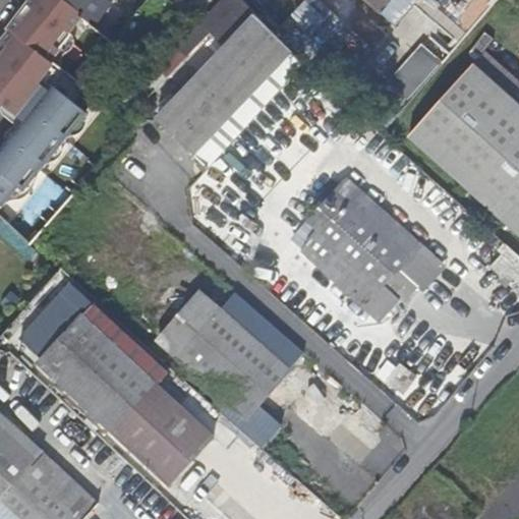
[(26,0),(20,8),(72,47),(76,42),(98,60),(113,41),(91,23),(95,18),(110,0),(26,0)]
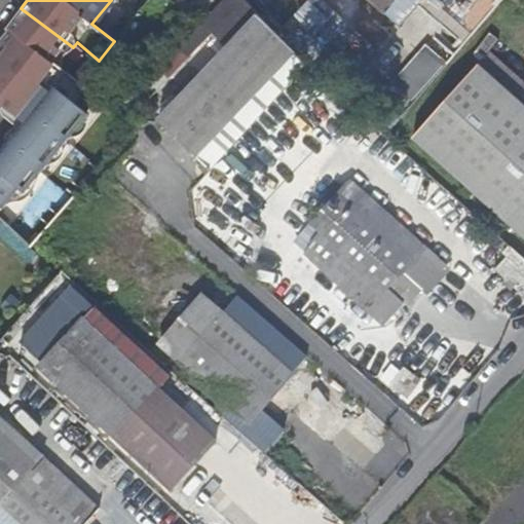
[(106,27),(122,7),(113,0),(111,0),(96,19),(106,27)]
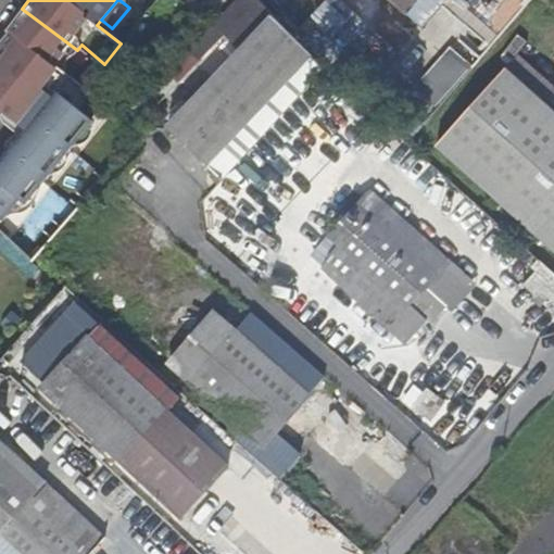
[(273,14),(259,0),(235,0),(131,109),(142,118),(223,34),(238,50),(273,14)]
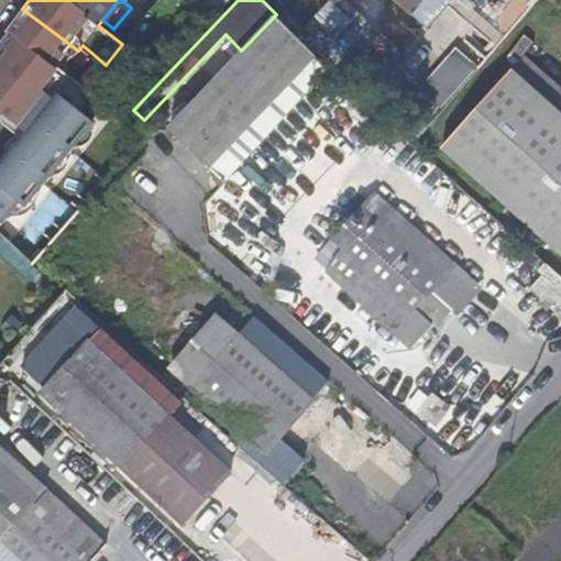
[(327,0),(294,33),(327,67),(370,26),(343,0),(327,0)]
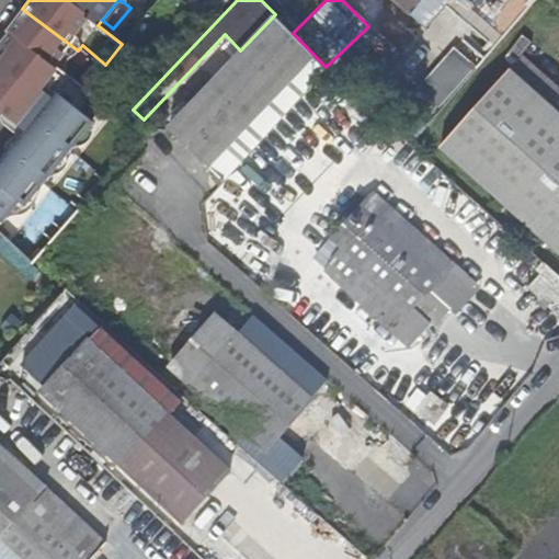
[(395,0),(410,12),(420,0),(395,0)]
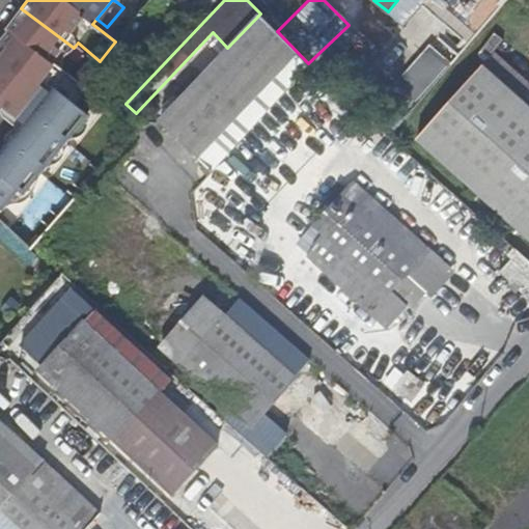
[(426,0),(421,8),(472,45),(503,0),(426,0)]
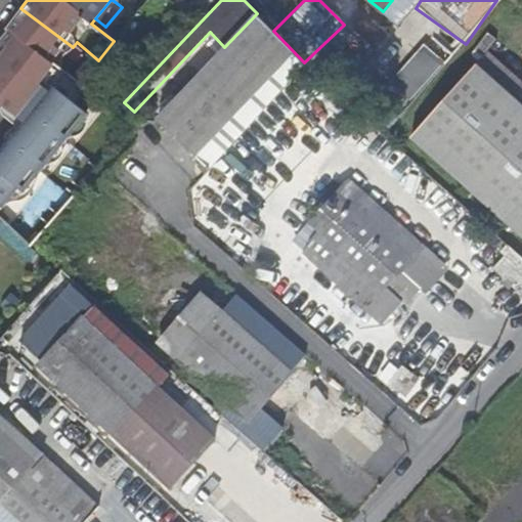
[(273,31),(257,13),(224,47),(156,119),(207,168),(304,62),(273,31)]
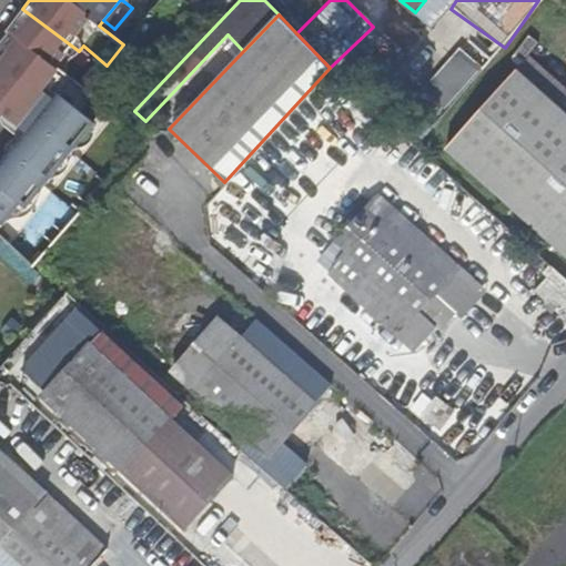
[(114,29),(103,20),(99,26),(123,44),(128,39),(114,29)]
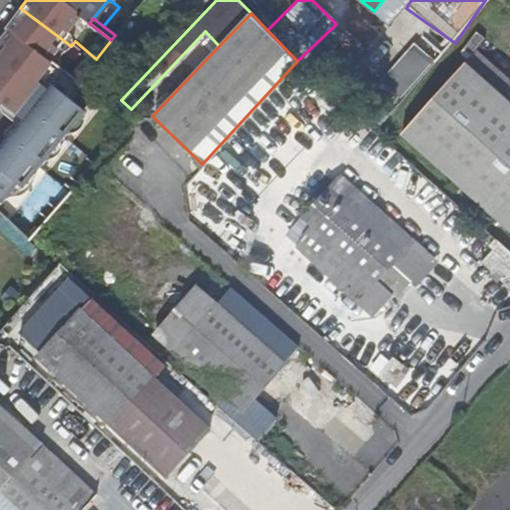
[(0,99),(38,51),(8,28),(0,38),(0,129),(4,124),(0,120),(0,99)]
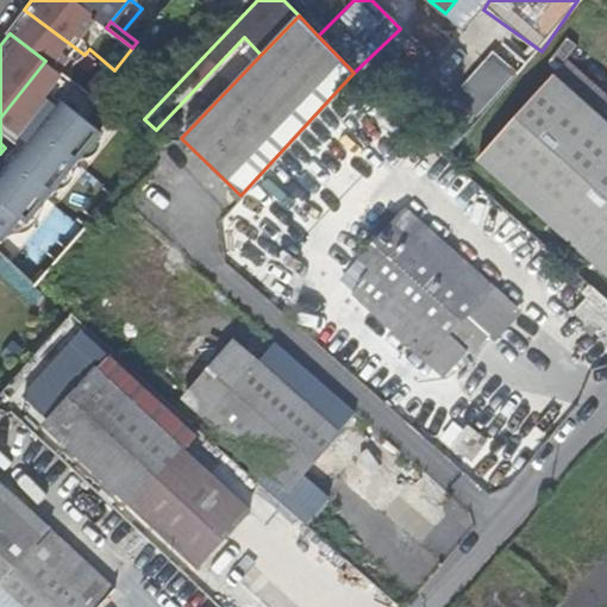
[(377,77),(396,62),(382,47),(364,62),(377,77)]
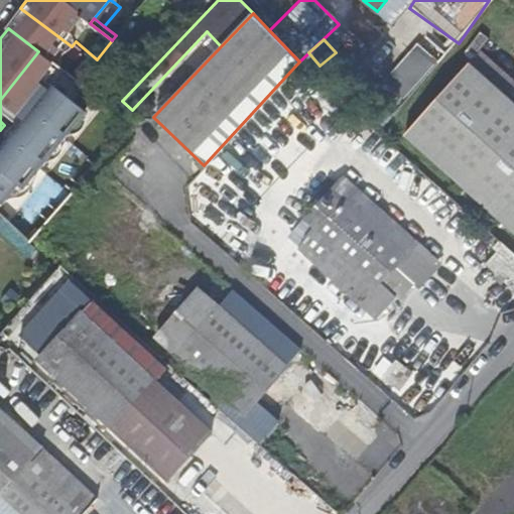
[(383,80),(403,99),(437,60),(416,42),(383,80)]
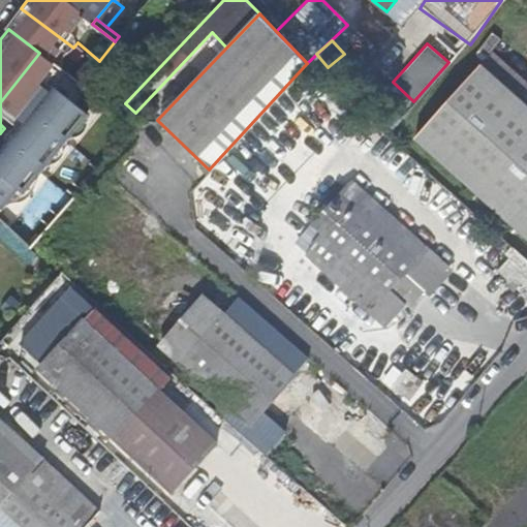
[(413,137),(526,240),(526,107),(518,100),(526,90),(526,83),(491,51),(413,137)]
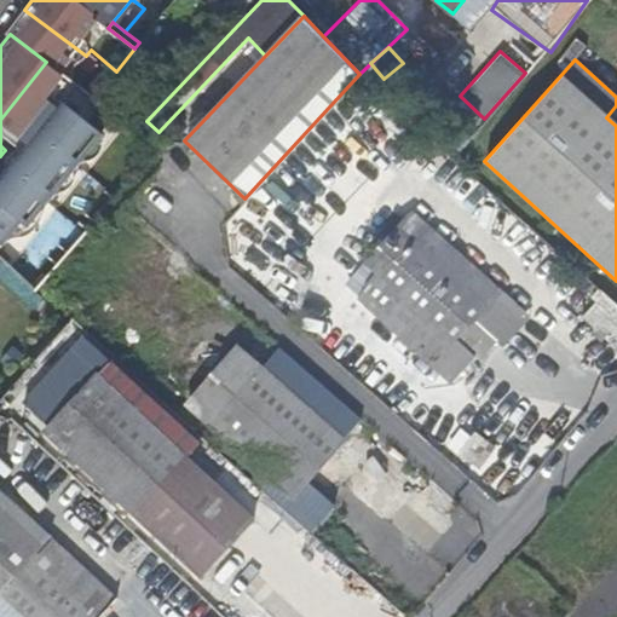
[(32,166),(27,162),(0,194),(0,241),(1,242),(68,166),(55,155),(36,163),(35,162),(32,166)]
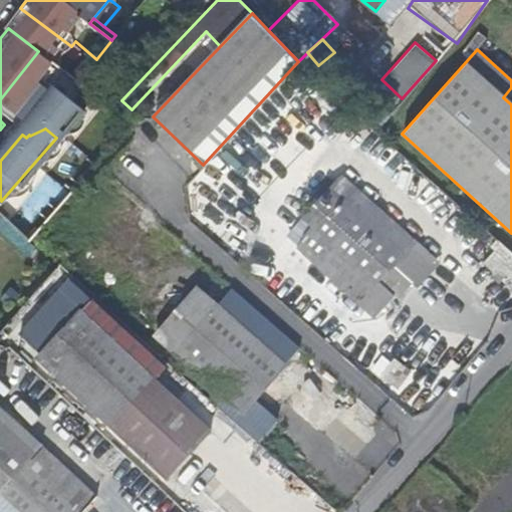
[(416,241),(340,174),(285,235),(296,245),(295,246),(372,317),(394,295),(378,280),(416,241)]
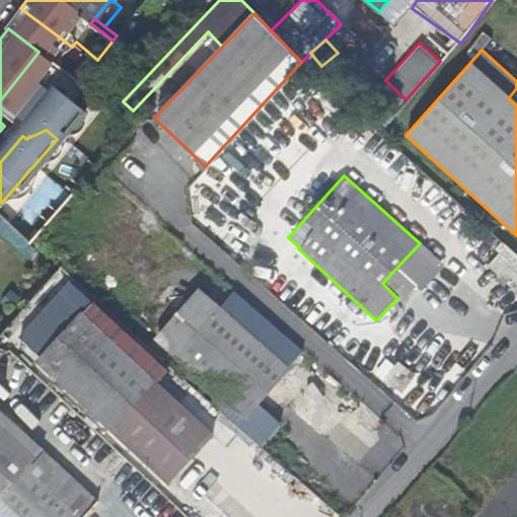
[(500,240),(494,247),(498,251),(504,244),(500,240)]
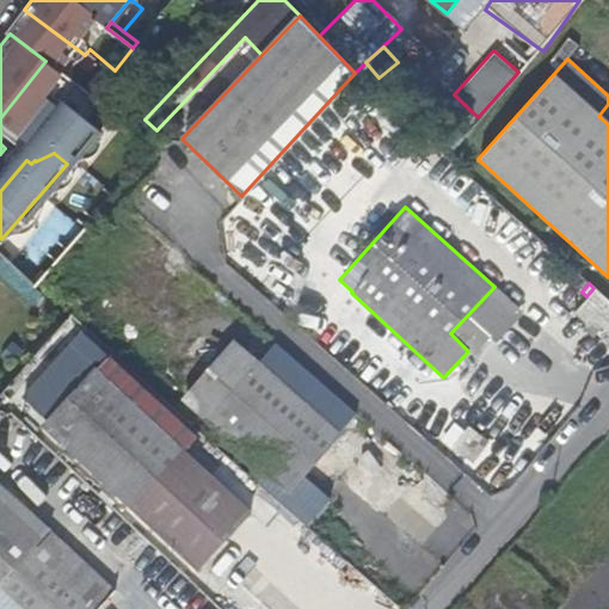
[(494,342),(522,313),(521,312),(521,311),(496,288),(494,287),(450,333),(468,351),(469,350),(474,354),(490,337),(494,342)]
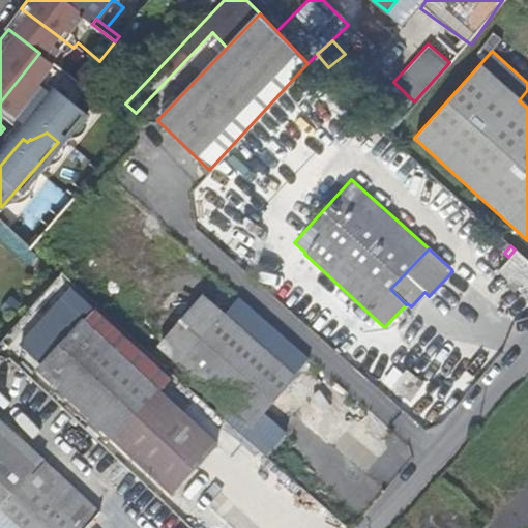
[(508,257),(496,270),(527,298),(527,261),(515,250),(508,257)]
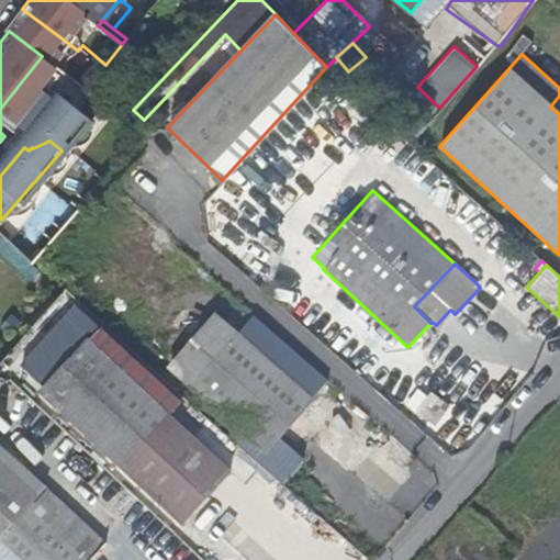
[(190,382),(236,331),(215,312),(170,364),(190,382)]
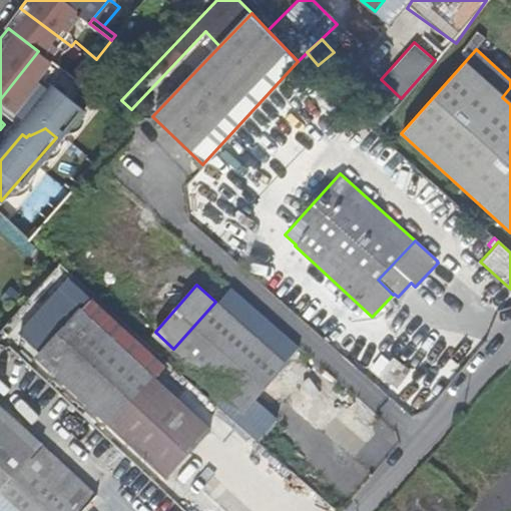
[(215,302),(284,363),(299,346),(230,285),(215,302)]
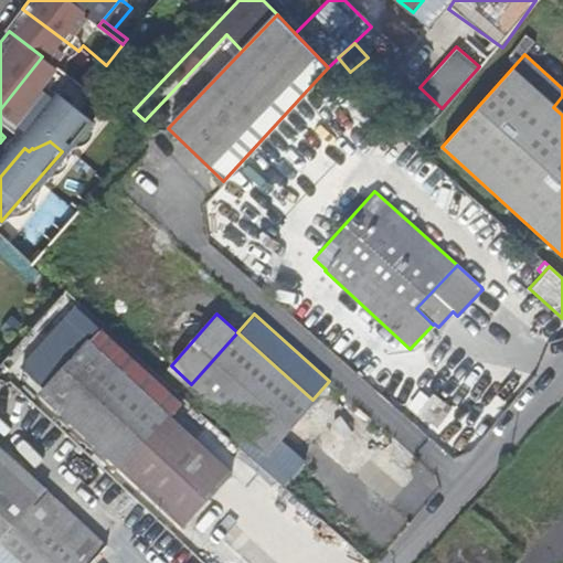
[(226,519),(206,500),(230,476),(168,418),(181,405),(97,328),(38,393),(161,506),(183,526),(174,534),(171,537),(192,555),(226,519)]
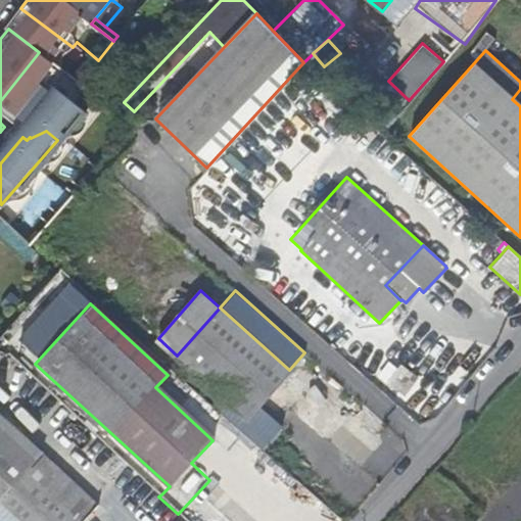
[(289,370),(220,308),(177,356),(225,397),(212,411),(258,452),(280,427),(256,407),(289,370)]
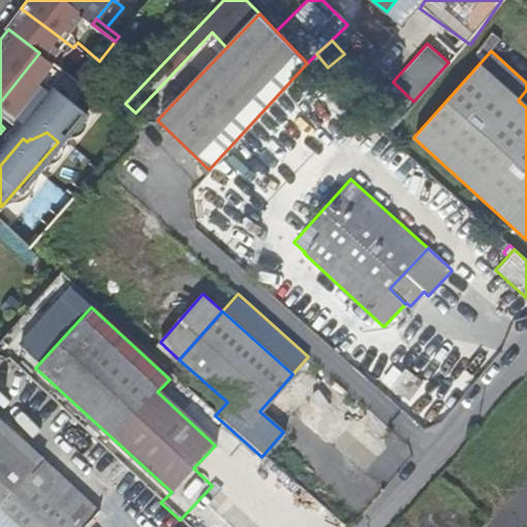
[(405,369),(391,386),(409,400),(423,382),(405,369)]
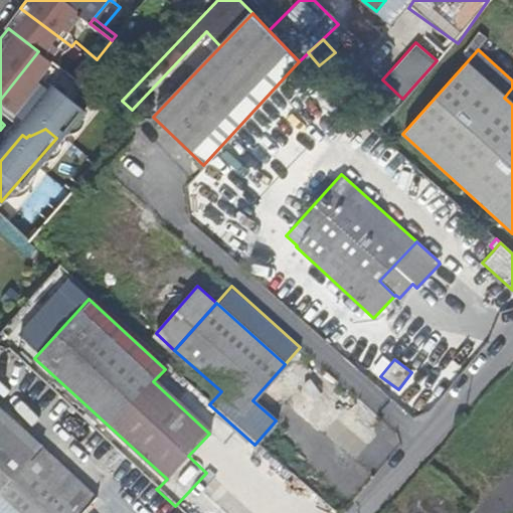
[(0,512),(79,512),(97,495),(0,406),(0,512)]
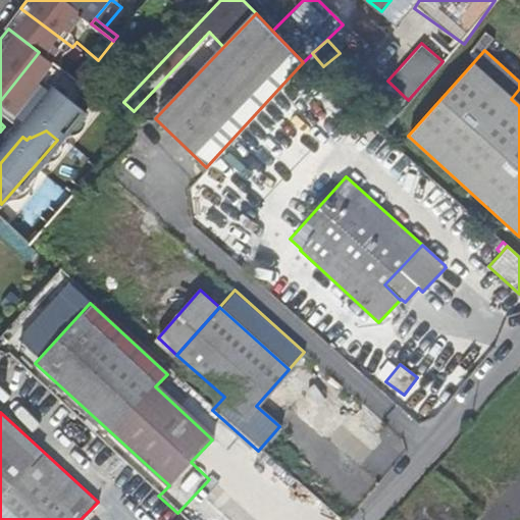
[(161,494),(169,485),(149,467),(142,474),(161,494)]
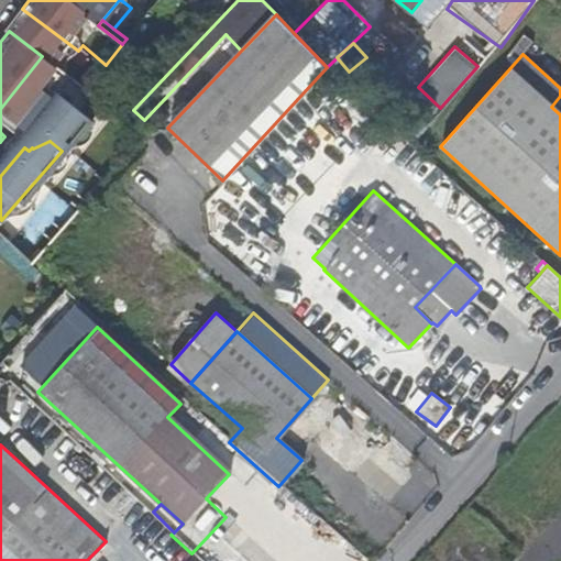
[(217,548),(226,560),(246,543),(237,531),(217,548)]
